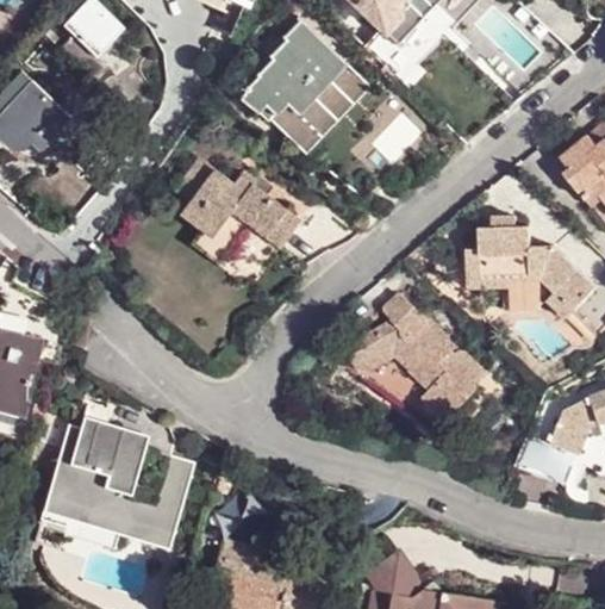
[(75,37),(103,7),(93,0),(86,0),(63,25),(69,31),(75,37)]
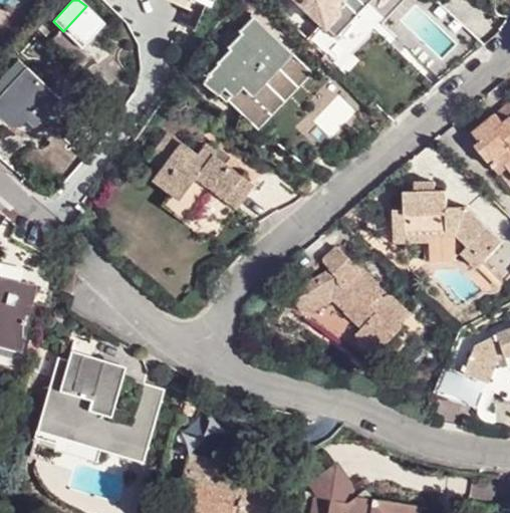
[(294,0),(325,27),(337,14),(336,6),(338,0),(294,0)]
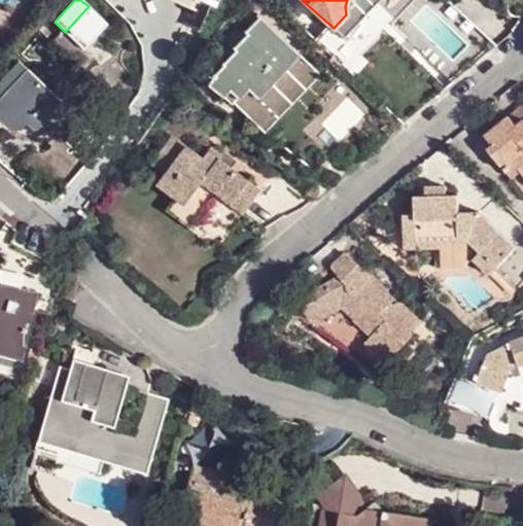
[(104,21),(89,6),(65,32),(73,39),(80,45),(104,21)]
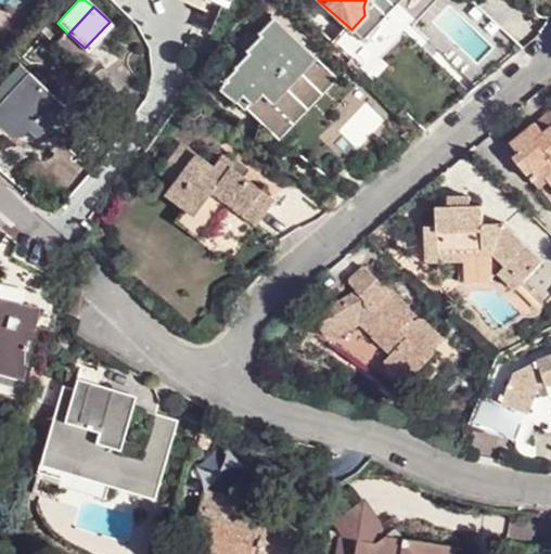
[(269,130),(280,142),(290,131),(337,79),(269,17),(259,31),(261,36),(248,53),(250,55),(235,72),(238,73),(219,93),(233,106),(236,106),(244,113),(245,112),(267,131),(269,130)]
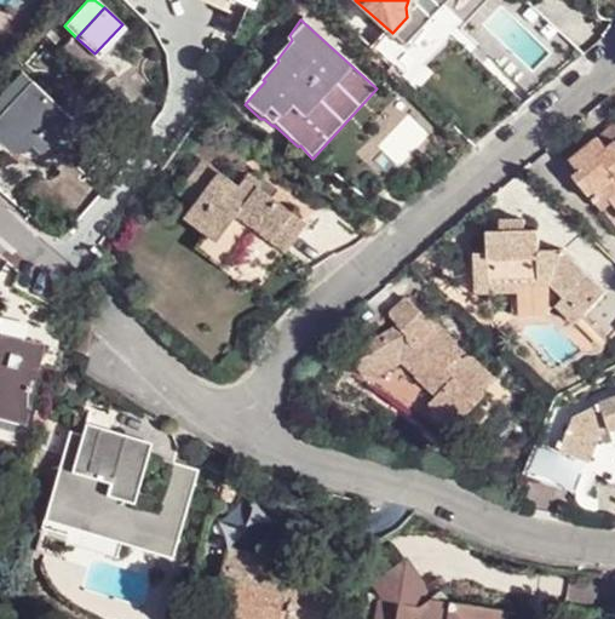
[(86,46),(76,38),(70,32),(67,35),(81,51),(86,46)]
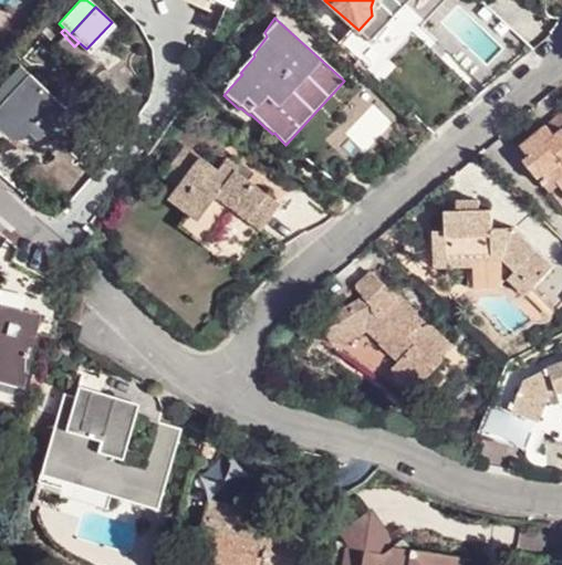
[(343,48),(412,110),(427,92),(358,30),(343,48)]
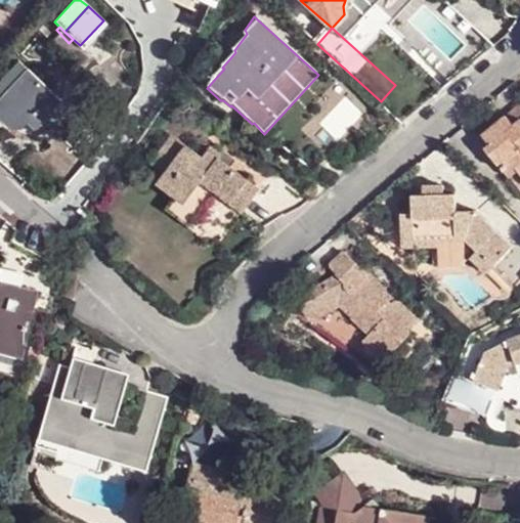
[(52,35),(66,47),(69,43),(56,30),(52,35)]
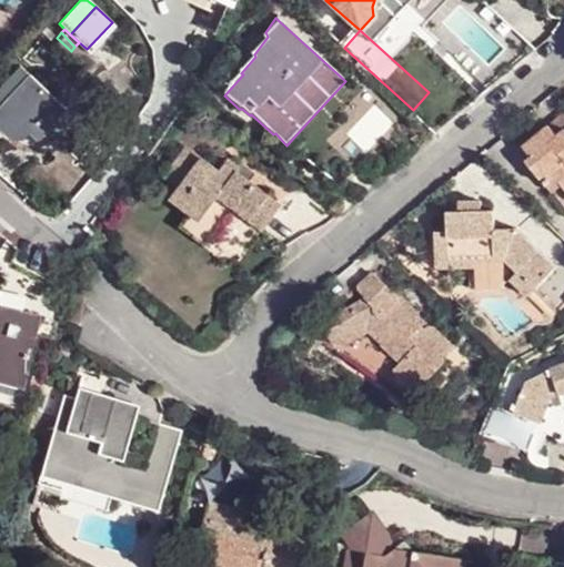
[(22,129),(31,139),(41,127),(52,117),(62,108),(42,89),(29,77),(18,66),(0,83),(0,128),(3,131),(7,132),(14,133),(22,129)]
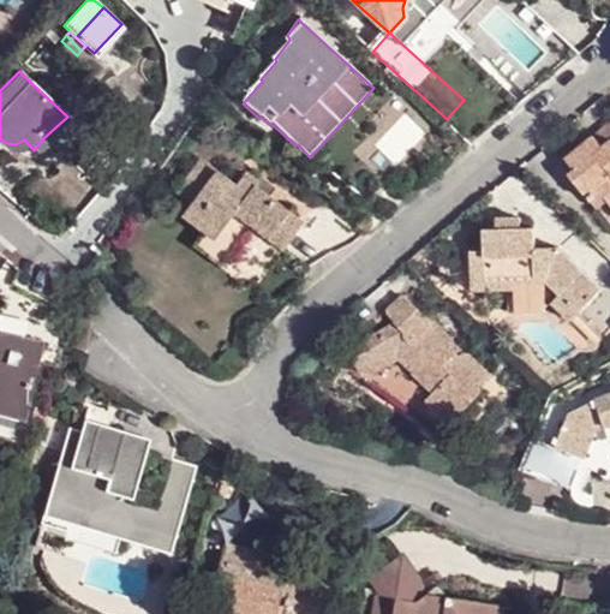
[(31,83),(46,96),(52,90),(39,76),(31,83)]
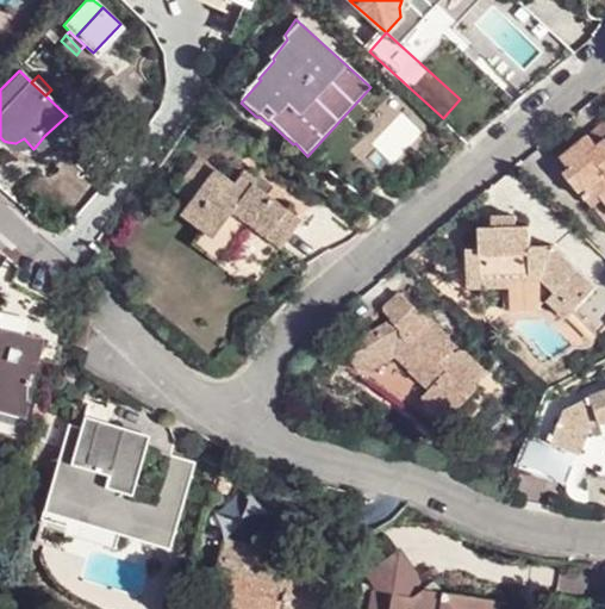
[(342,119),(318,144),(372,196),(395,171),(387,162),(367,143),(342,119)]
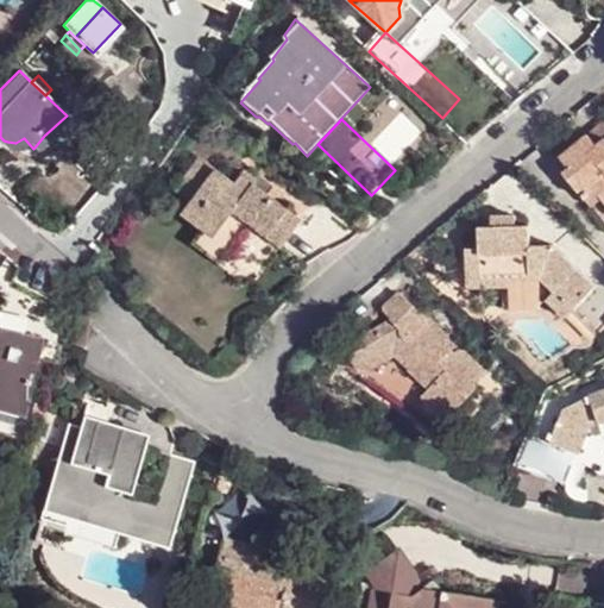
[(44,136),(55,148),(67,135),(56,125),(44,136)]
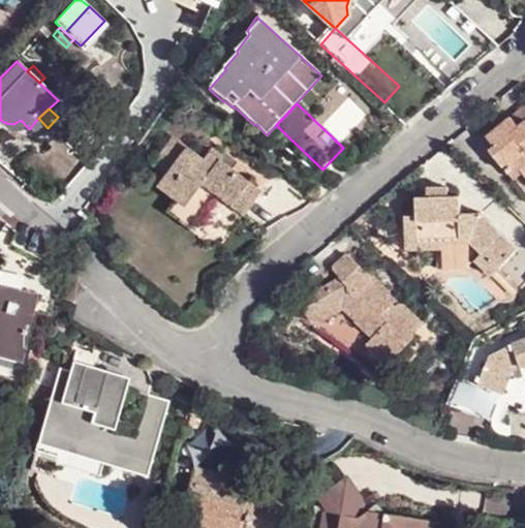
[(517,109),(510,116),(517,125),(524,119),(517,109)]
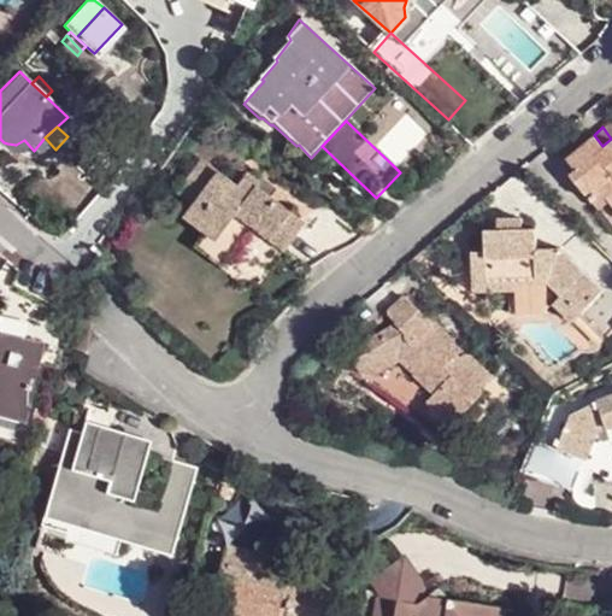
[(594,206),(611,227),(611,139),(602,146),(594,135),(566,158),(575,170),(571,175),(593,201),(602,194),(605,198),(594,206)]
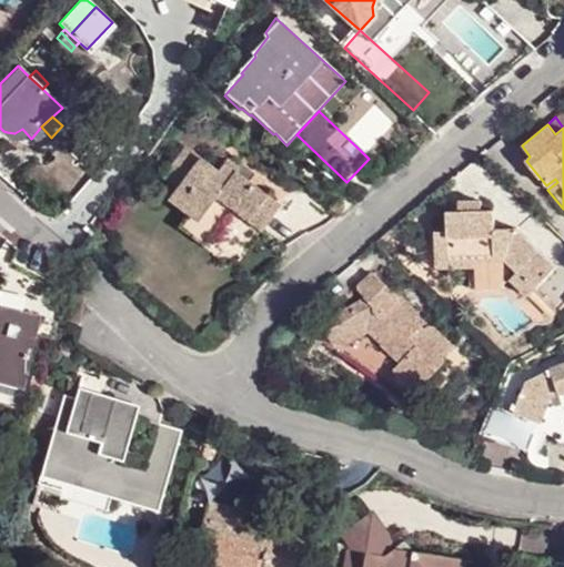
[(162,178),(175,189),(200,157),(185,147),(162,178)]
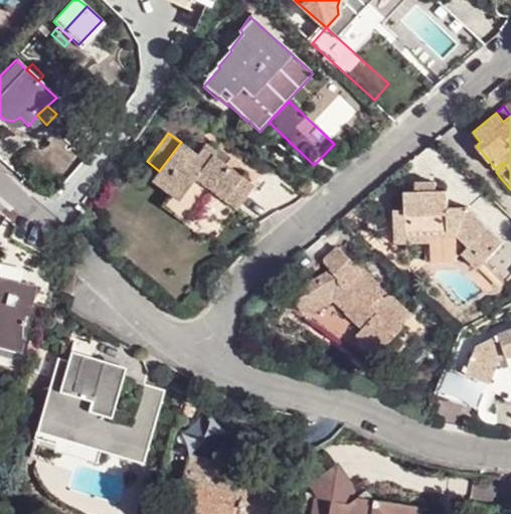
[(210,191),(235,209),(254,186),(225,163),(213,155),(216,151),(206,143),(197,153),(181,142),(159,171),(151,180),(170,195),(178,201),(193,181),(196,179),(210,191)]
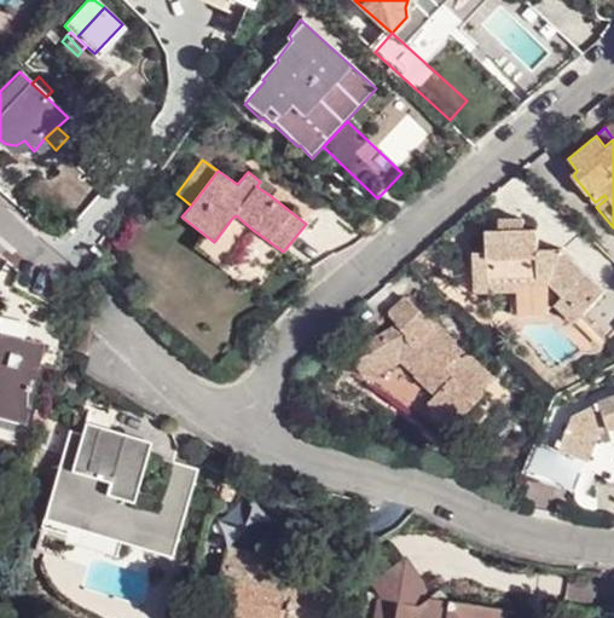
[(262,178),(260,182),(256,186),(271,196),(277,189),(262,178)]
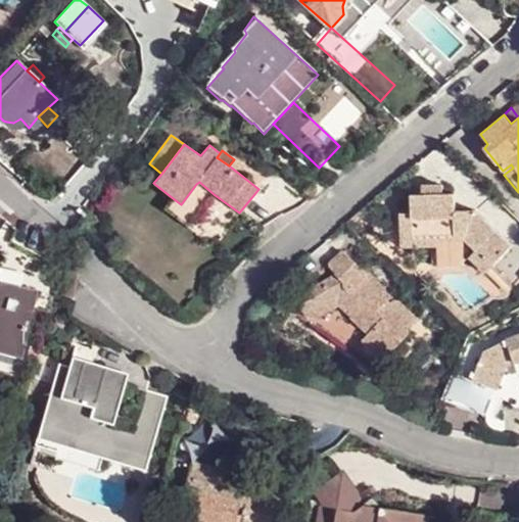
[(181,204),(196,217),(214,194),(199,182),(196,184),(181,204)]
